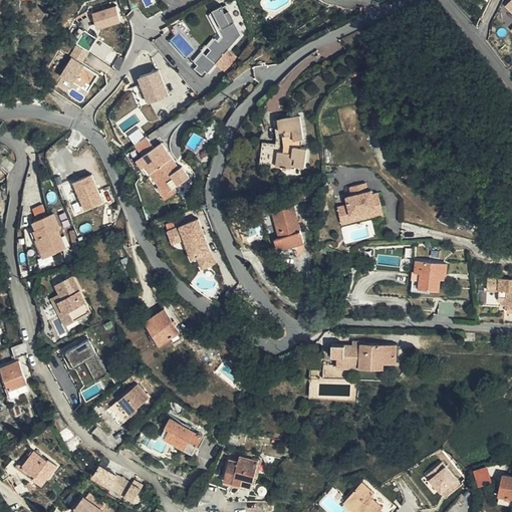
[(114,6),(91,13),(96,28),(119,21),(114,6)]
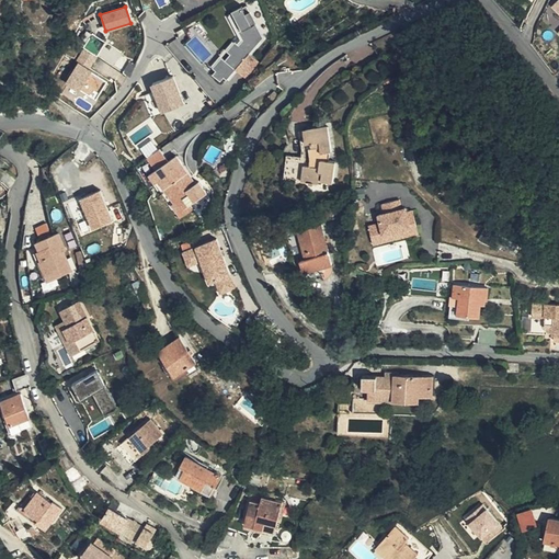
[(263,38),(246,7),(229,15),(242,42),(239,46),(235,44),(227,53),(230,56),(226,61),(223,59),(214,69),(217,72),(214,76),(223,83),(226,79),(228,81),(237,71),(251,82),(262,71),(264,67),(252,57),(263,38)]
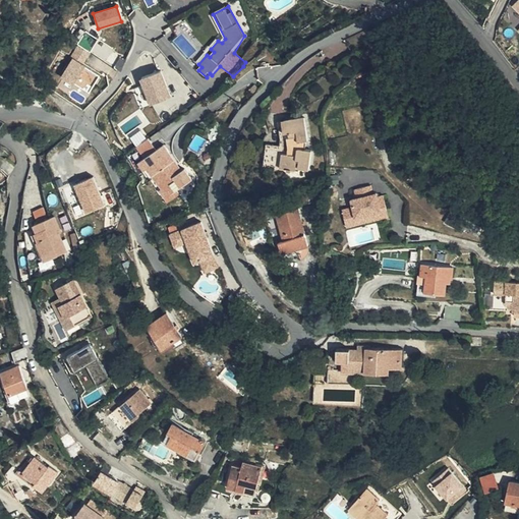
[(203,53),(184,31),(173,40),(192,62),(203,53)]
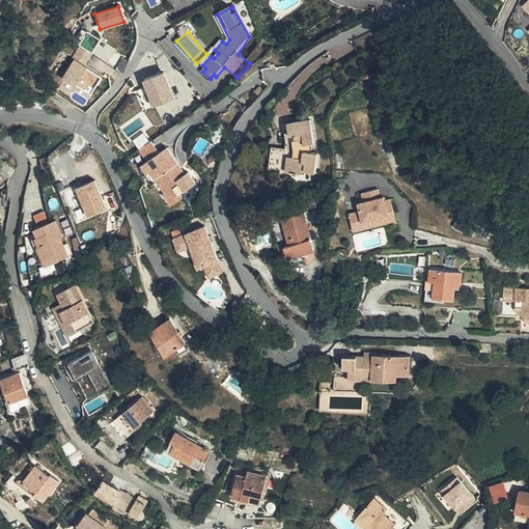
[(94,57),(79,49),(62,77),(90,92),(100,76),(87,68),(94,57)]
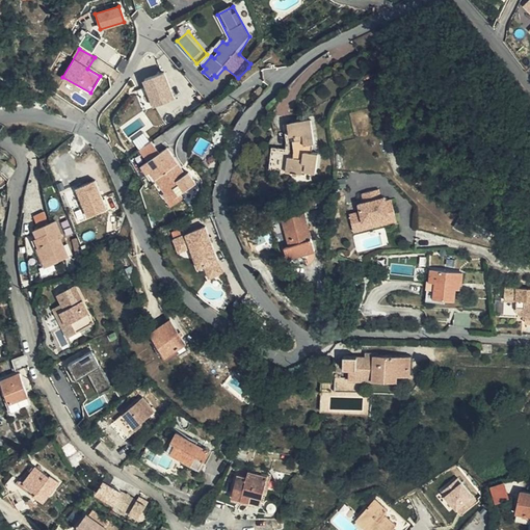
[(174,101),(164,75),(144,82),(154,108),(174,101)]
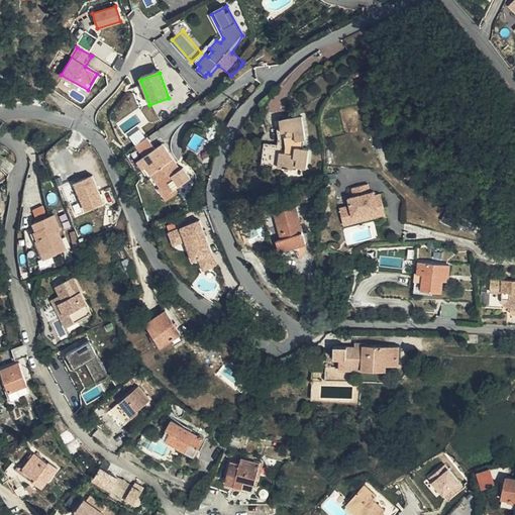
[(258,91),(259,89),(252,87),(246,92),(251,97),(258,91)]
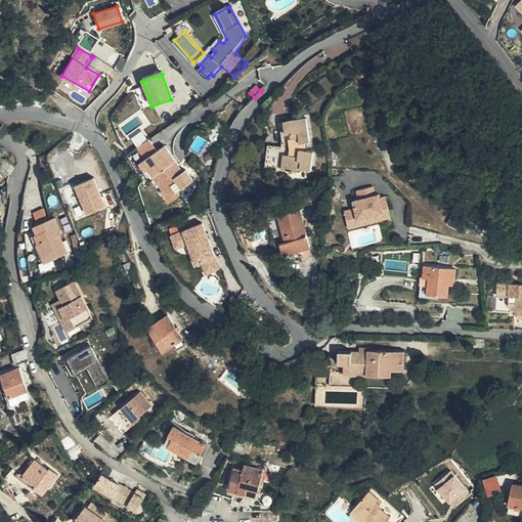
[(298,138),(290,140),(288,140),(288,148),(267,145),(264,168),(299,173),(299,170),(310,171),(312,151),(306,150),(306,142),(308,142),(304,119),(283,123),(285,135),(290,134),(297,133),(298,138)]
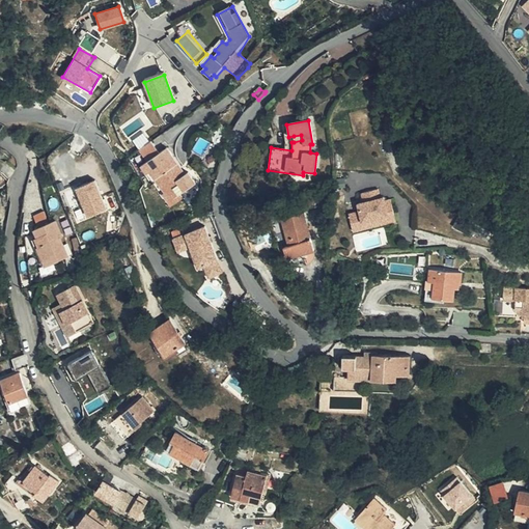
[(199,155),(209,142),(200,137),(192,149),(199,155)]
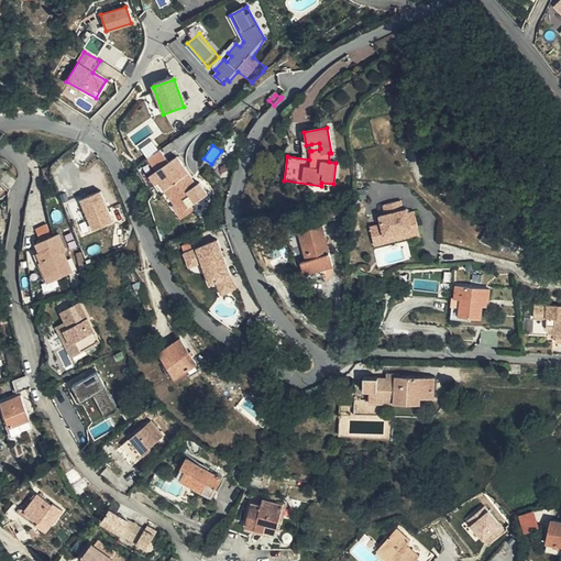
[(176,158),(153,175),(160,183),(174,205),(180,200),(186,208),(190,207),(206,196),(198,185),(195,187),(176,158)]
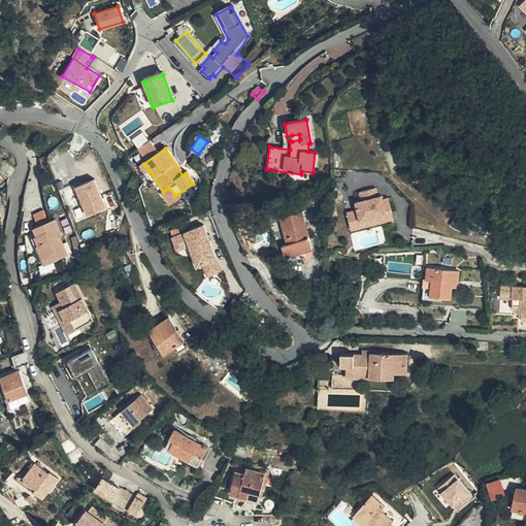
[(150,171),(143,164),(139,166),(144,174),(150,171)]
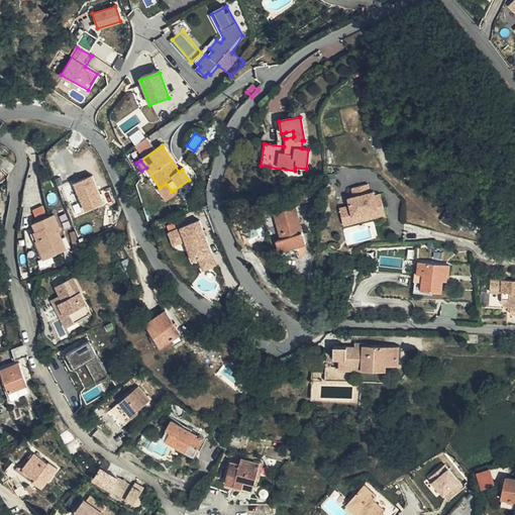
[(93,174),(75,181),(85,210),(104,203),(93,174)]
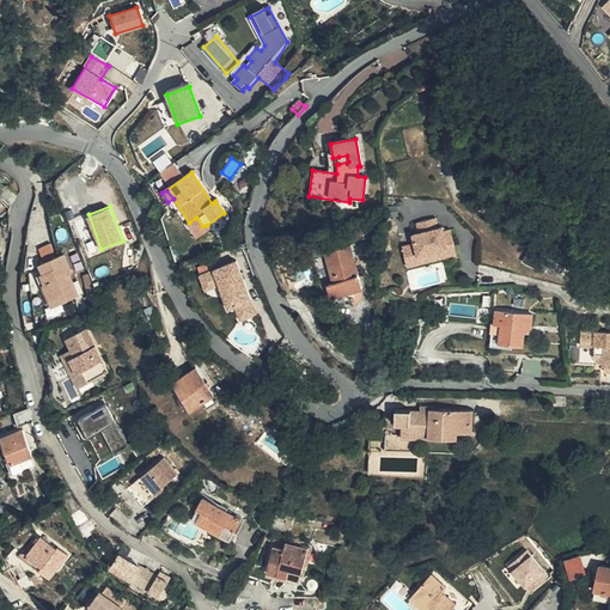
[(196,218),(189,223),(185,226),(191,235),(202,226),(196,218)]
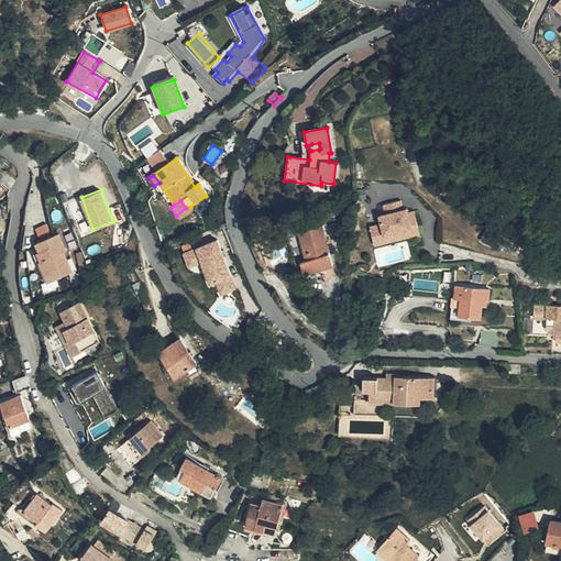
[(374,248),(385,244),(384,237),(410,230),(406,215),(403,216),(402,211),(399,202),(382,207),(385,217),(378,218),(381,226),(370,229),(374,248)]
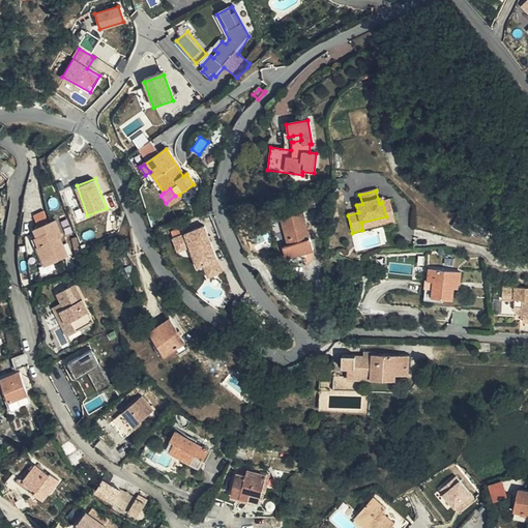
[(182,199),(179,195),(175,196),(166,203),(169,207),(182,199)]
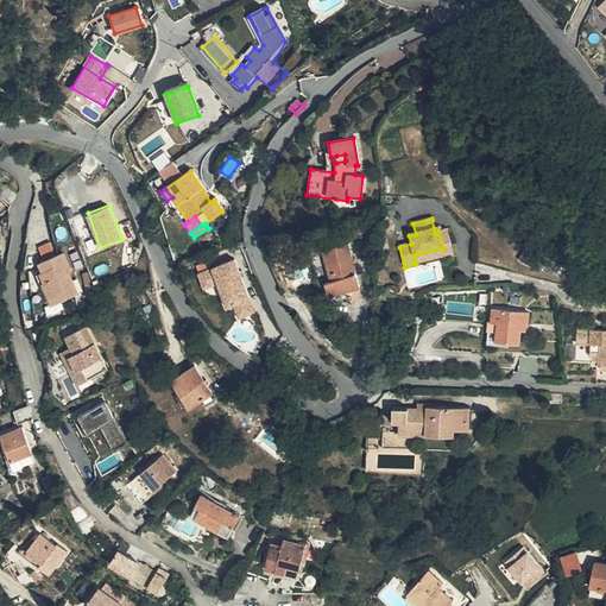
[(447,231),(439,232),(443,248),(415,256),(416,264),(453,256),(447,231)]
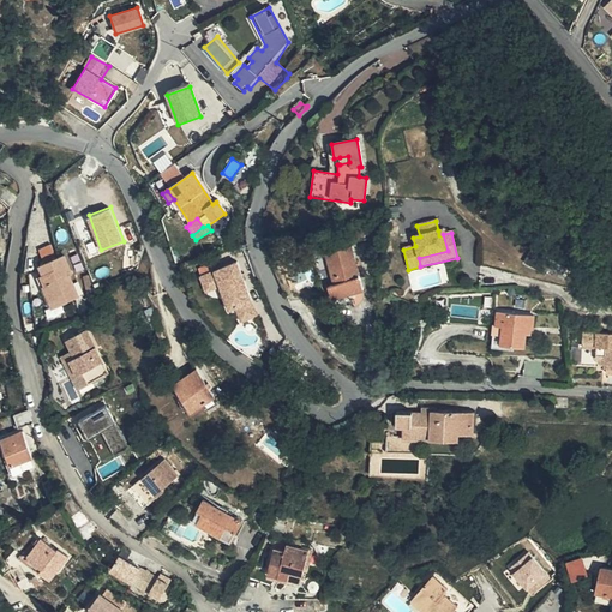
[(96,235),(78,239),(83,258),(101,253),(96,235)]
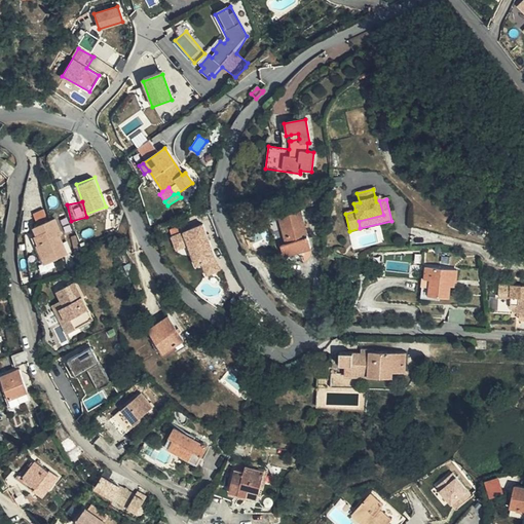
[(281,245),(284,257),(310,250),(300,213),(298,213),(296,207),(279,213),(281,218),(278,219),(286,242),(281,245)]
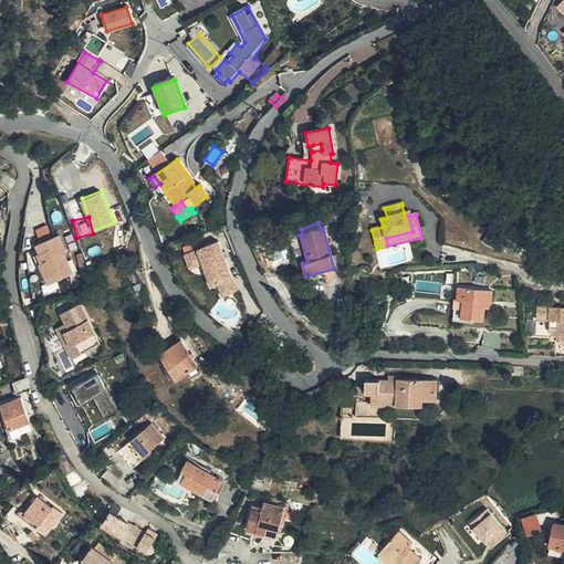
[(40,244),(50,239),(44,227),(34,231),(40,244)]
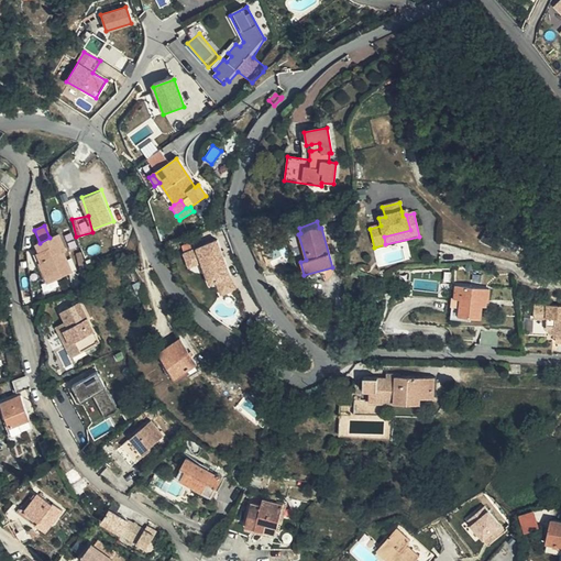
[(469,230),(464,232),(462,237),(463,242),(466,245),(471,245),(475,243),(477,239),(476,233),(473,231),(469,230)]
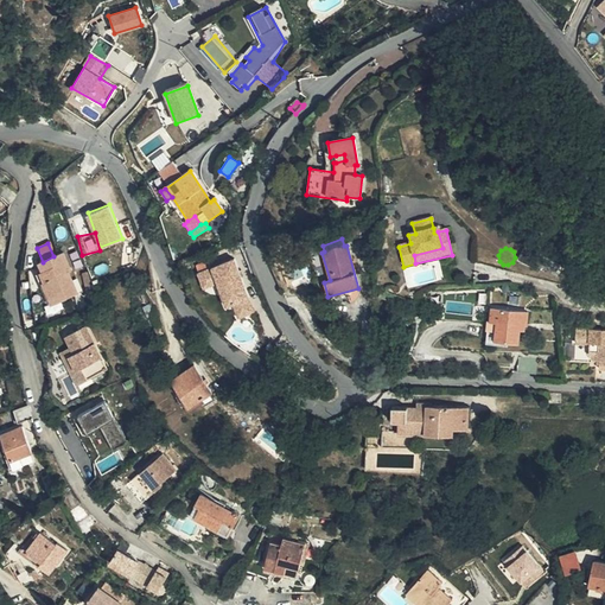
[(42,284),(50,306),(77,294),(68,273),(71,272),(63,253),(53,256),(43,262),(38,263),(42,272),(39,274),(43,284),(42,284)]
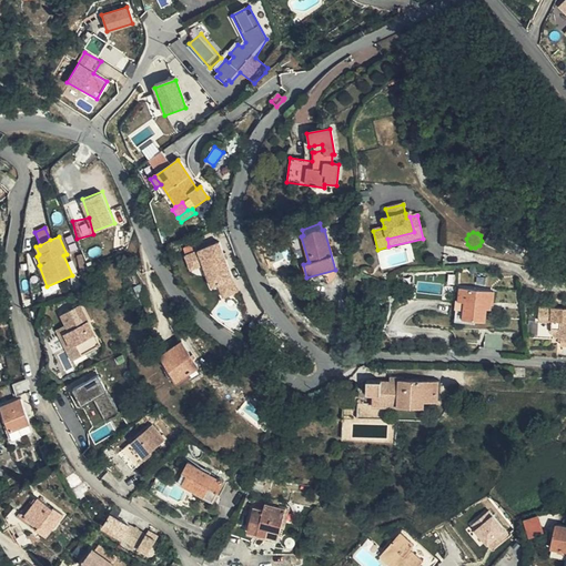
[(503,255),(506,248),(487,238),(483,244),(503,255)]
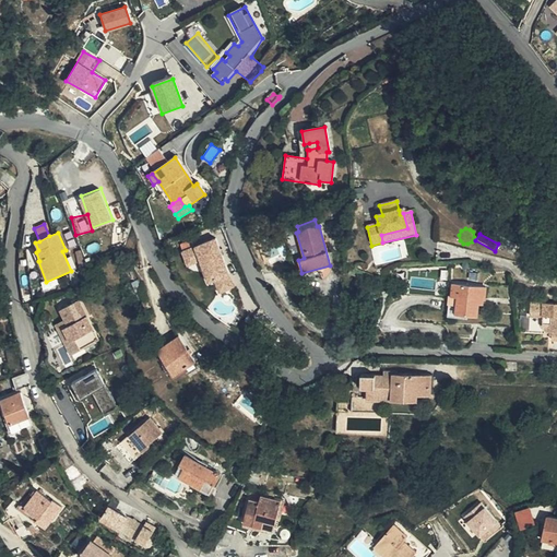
[(232,288),(214,239),(186,250),(191,264),(199,261),(203,272),(210,270),(213,281),(218,294),(232,288)]
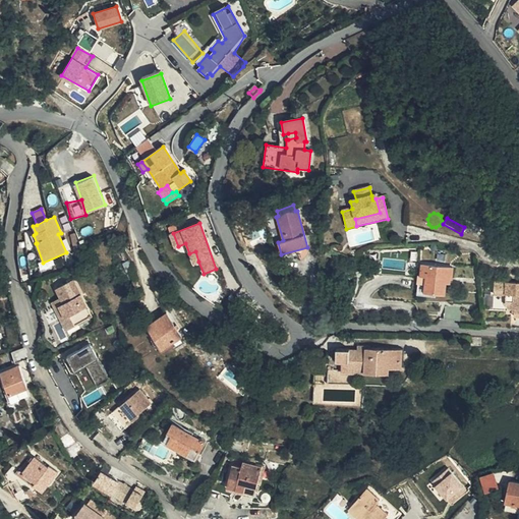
[(178,246),(173,233),(169,235),(173,247),(178,246)]
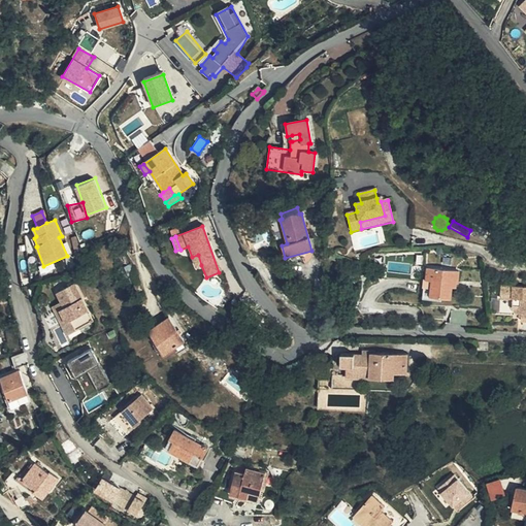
[(79,250),(76,240),(74,237),(70,239),(73,254),(79,250)]
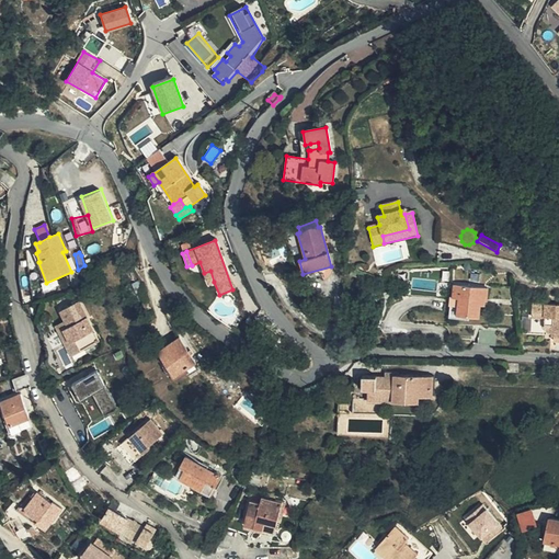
[(42,284),(46,283),(38,262),(33,264),(42,284)]
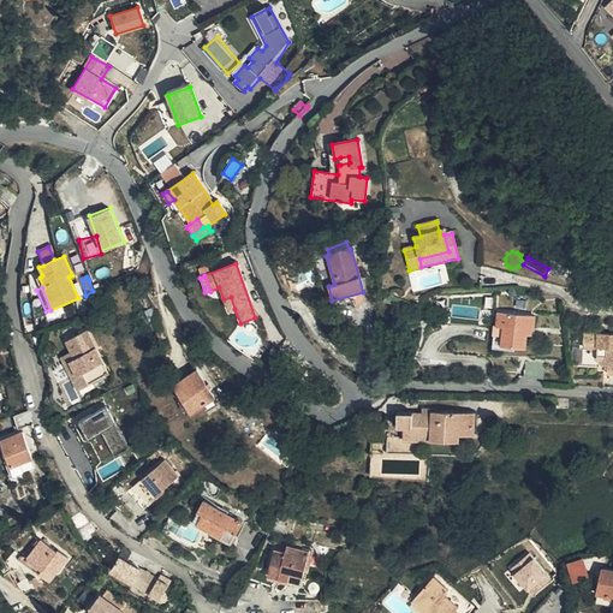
[(231,297),(224,299),(228,311),(234,309),(231,297)]
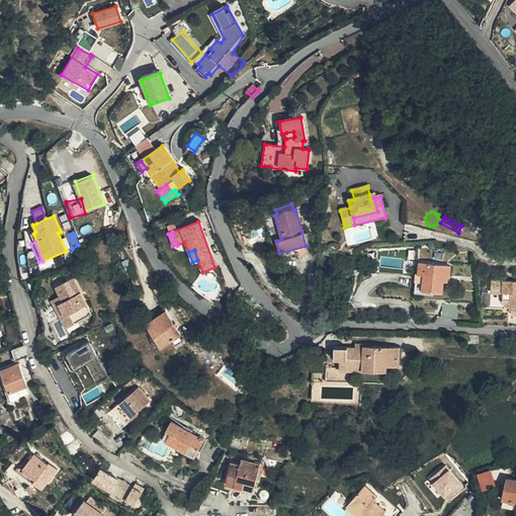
[(417,264),(417,275),(423,275),(422,280),(421,290),(441,291),(442,281),(442,276),(448,277),(448,267),(417,264)]
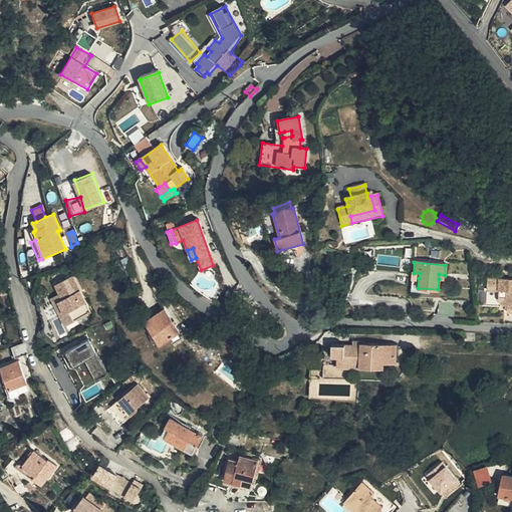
[(68,312),(72,322),(88,314),(71,277),(54,286),(58,295),(61,300),(57,302),(64,315),(68,312)]
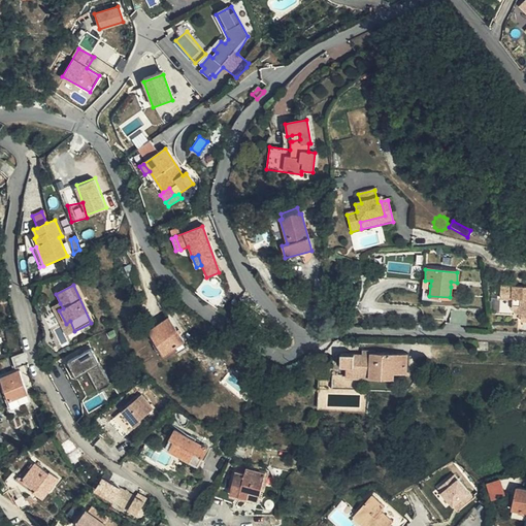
[(135,294),(140,292),(138,285),(132,288),(135,294)]
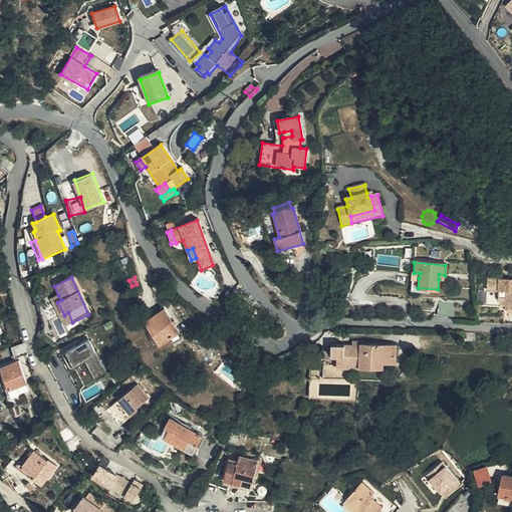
[(506,307),(511,307),(511,279),(486,279),(486,291),(498,291),(498,296),(500,296),(500,304),(505,305),(505,307),(506,307)]
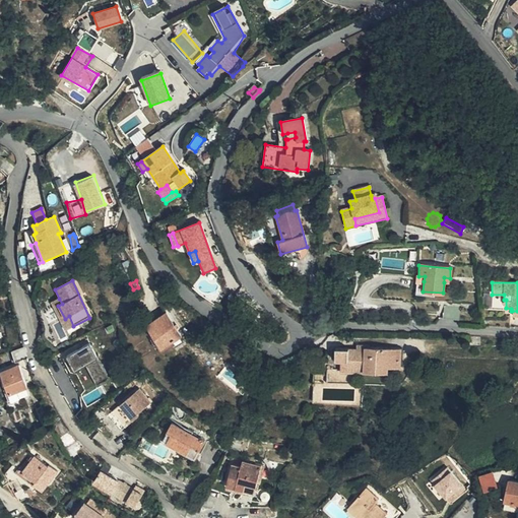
[(62,304),(59,299),(50,303),(53,308),(58,306),(62,304)]
